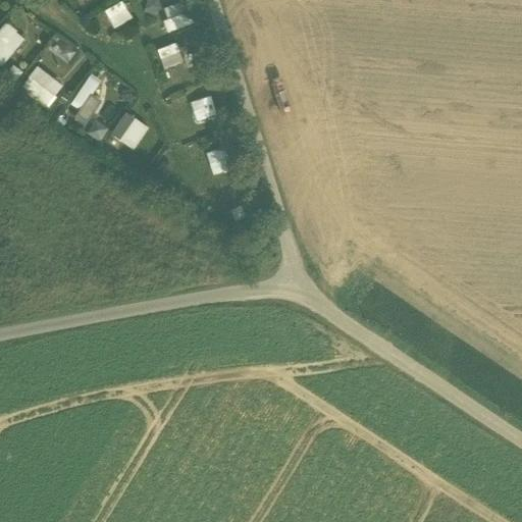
[(123,2),(104,12),(113,30),(133,19),(123,2)]
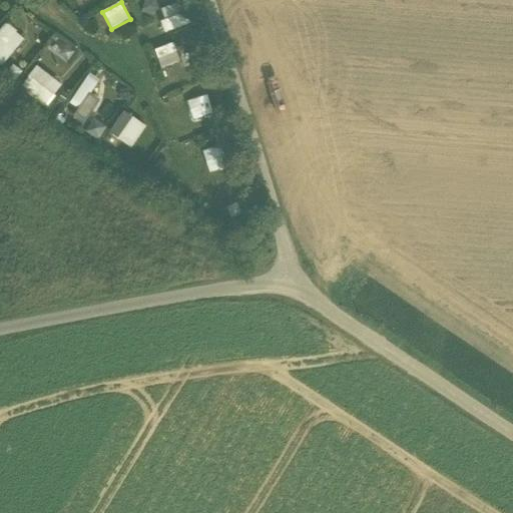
[(181,3),(158,11),(166,32),(189,24),(181,3)]
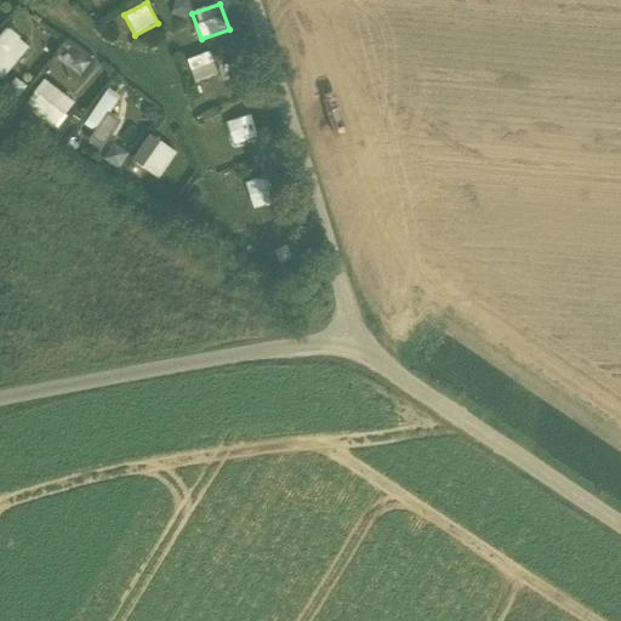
[(0,35),(0,79),(29,47),(7,28),(0,35)]
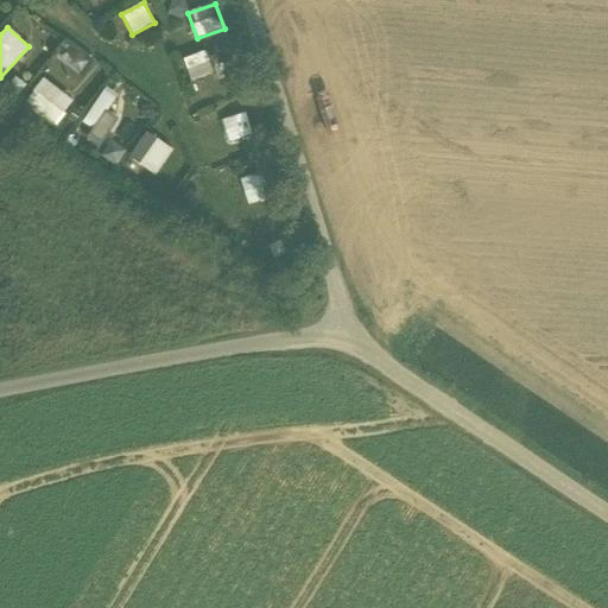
[(55,126),(74,102),(44,78),(25,101),(55,126)]
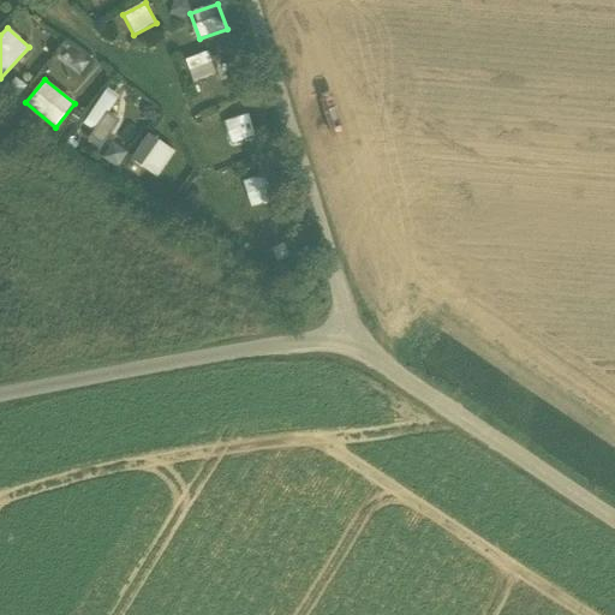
[(100,150),(119,120),(108,113),(119,97),(107,89),(84,125),(93,131),(87,142),(100,150)]
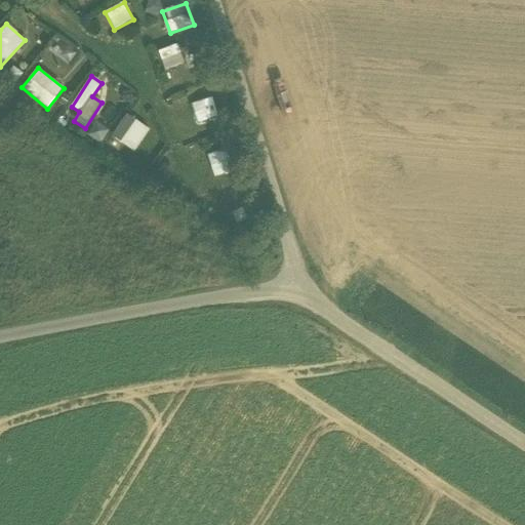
[(205,120),(224,116),(218,94),(200,99),(205,120)]
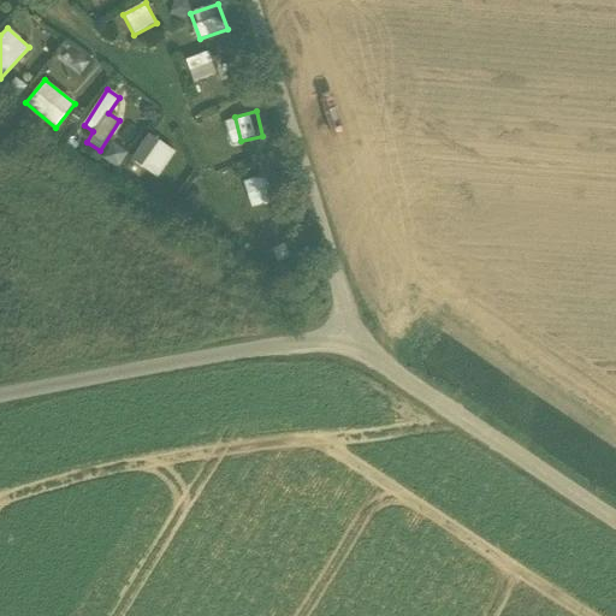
[(147,134),(130,161),(158,179),(175,152),(147,134)]
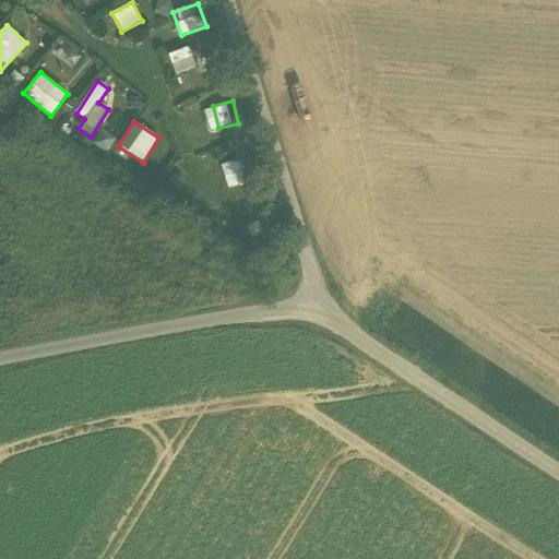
[(94,145),(109,152),(116,138),(100,131),(94,145)]
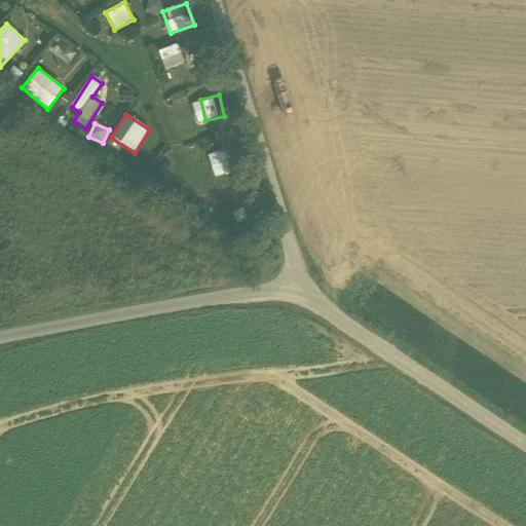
[(227,152),(210,155),(213,177),(230,174),(227,152)]
